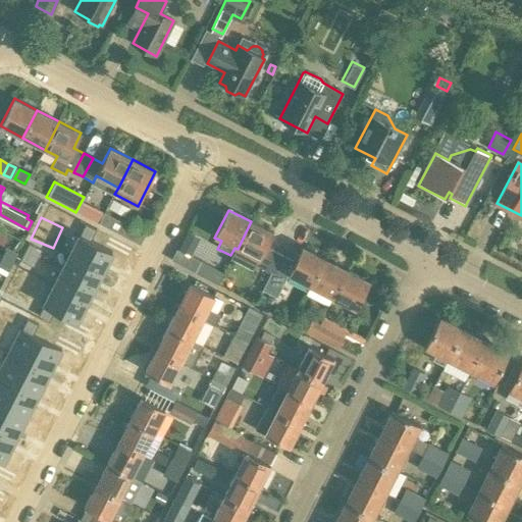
[(251,221),(238,249),(259,260),(256,266),(266,271),(275,253),(266,248),(274,233),(251,221)]
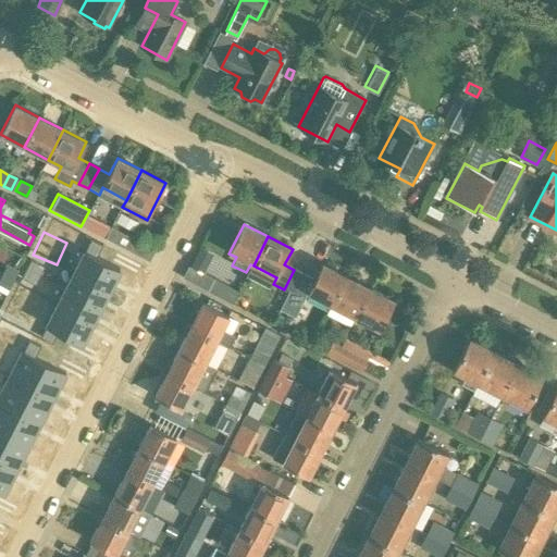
[(194,263),(206,269),(212,252),(201,247),(194,263)]
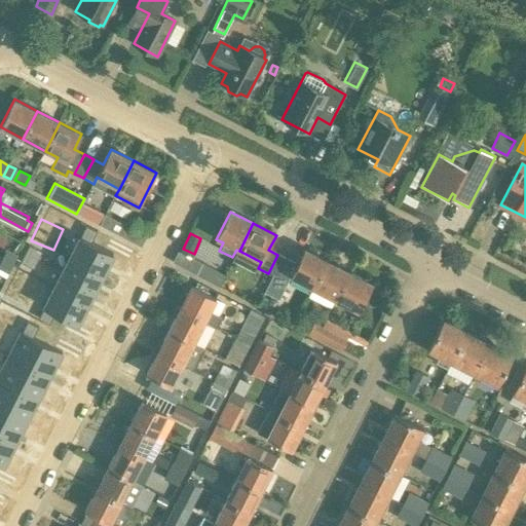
[(80,240),(70,260),(103,277),(112,258),(80,240)]
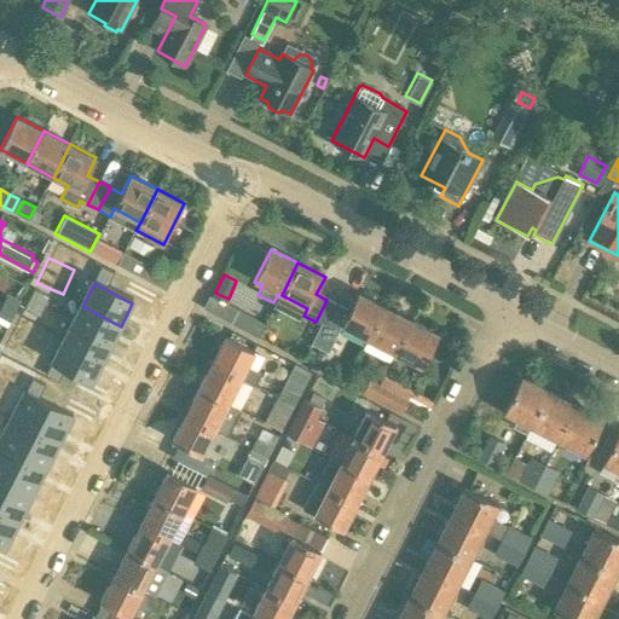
[(33,293),(28,301),(41,308),(45,300),(33,293)]
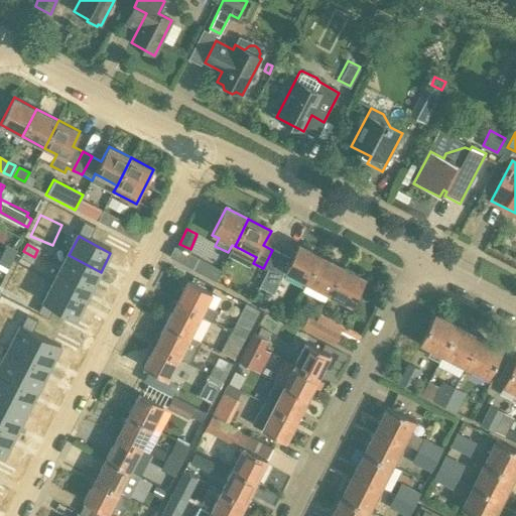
[(267,270),(258,287),(273,294),(281,277),(282,278),(285,272),(307,283),(321,256),(298,245),(291,259),(282,254),(272,273),(267,270)]
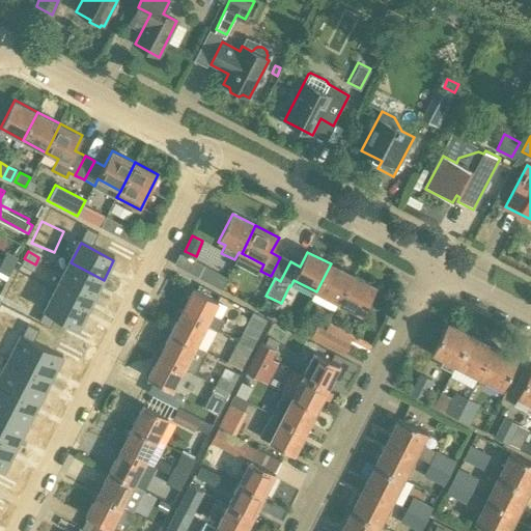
[(0,262),(0,277),(5,280),(17,258),(5,253),(0,262)]
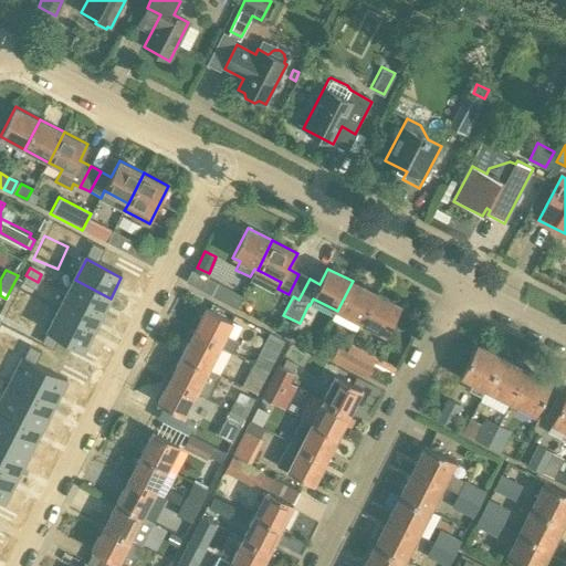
[(299,274),(289,294),(293,296),(299,300),(310,279),(304,276),(299,274)]
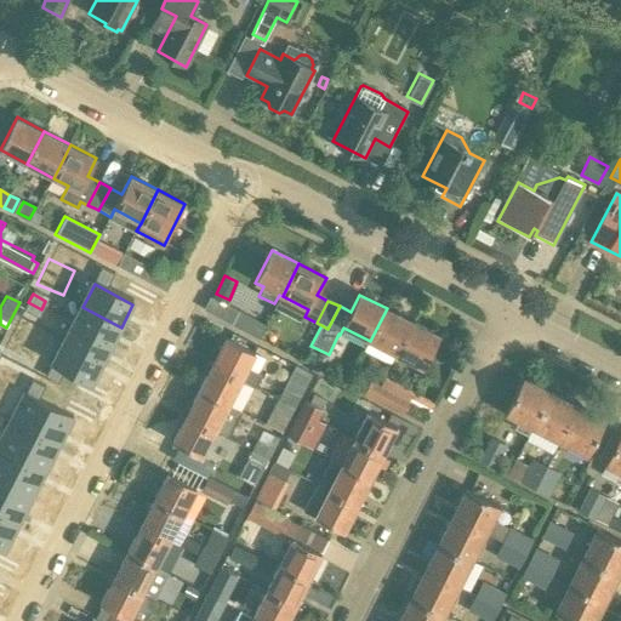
[(41,309),(28,302),(23,311),(36,318),(41,309)]
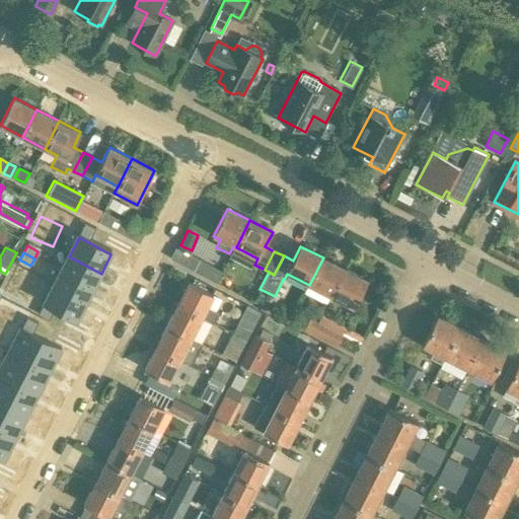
[(69,256),(61,272),(93,289),(101,274),(69,256)]
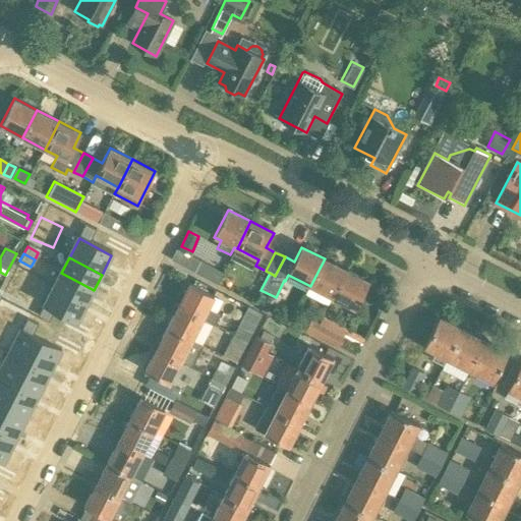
[(325,258),(310,286),(333,297),(347,271),(325,258)]
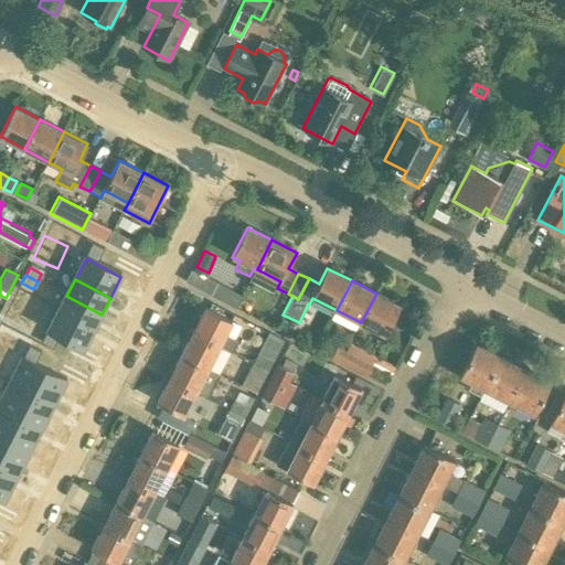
[(235,308),(242,296),(216,284),(211,295),(235,308)]
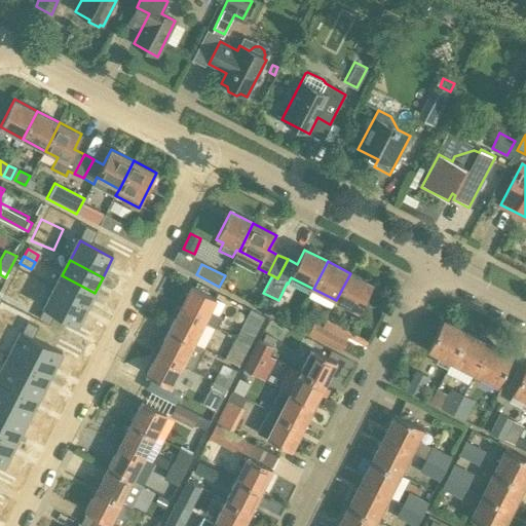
[(22,265),(9,284),(27,296),(39,277),(22,265)]
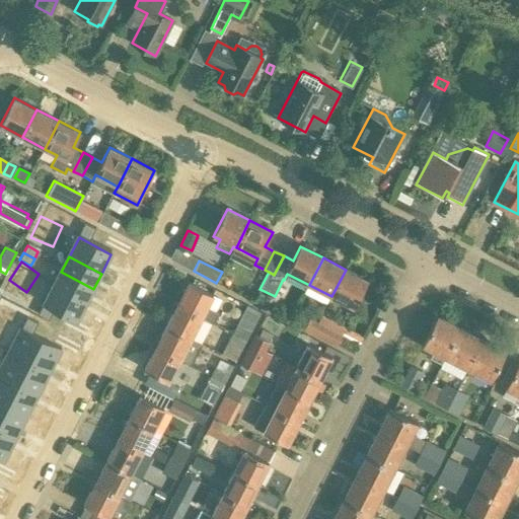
[(368,281),(346,270),(331,296),(354,308),(368,281)]
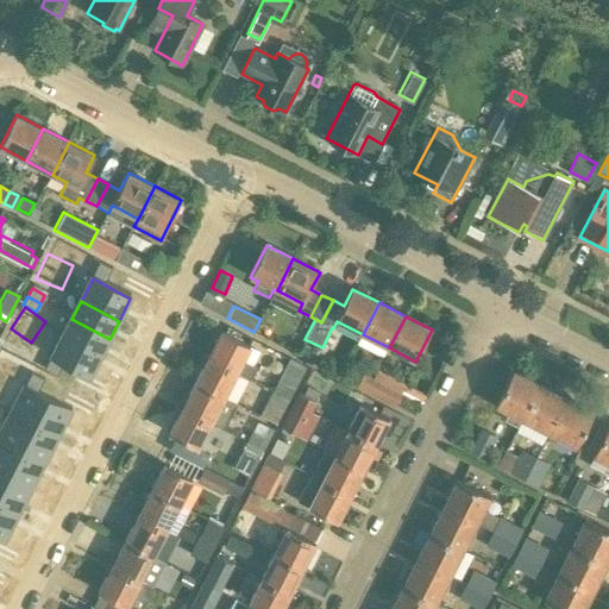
[(71,319),(62,337),(100,357),(110,339),(71,319)]
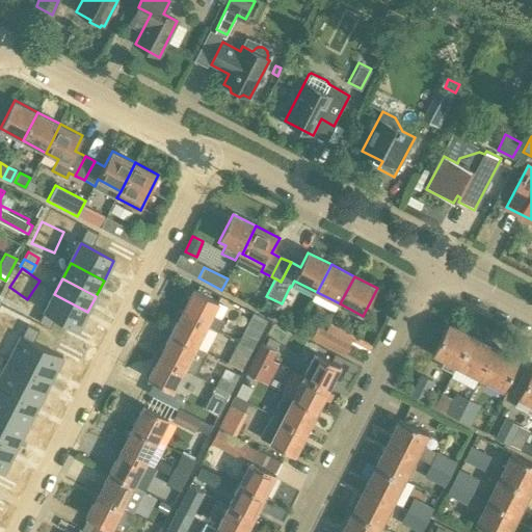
[(181,313),(206,325),(218,331),(223,321),(211,315),(218,302),(193,290),(181,313)]
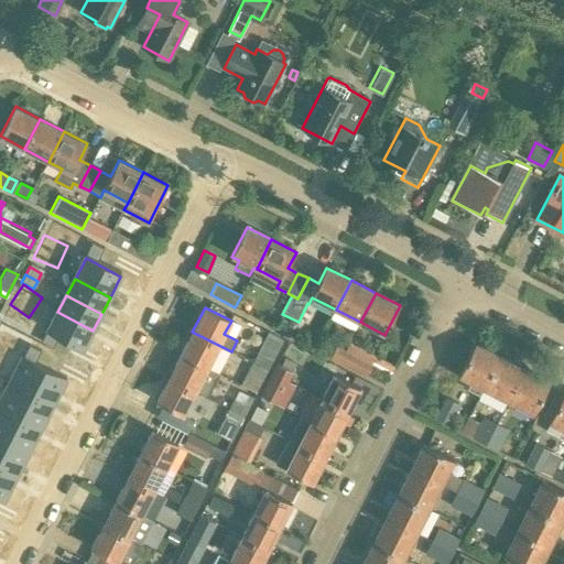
[(93,331),(57,312),(47,333),(83,350),(93,331)]
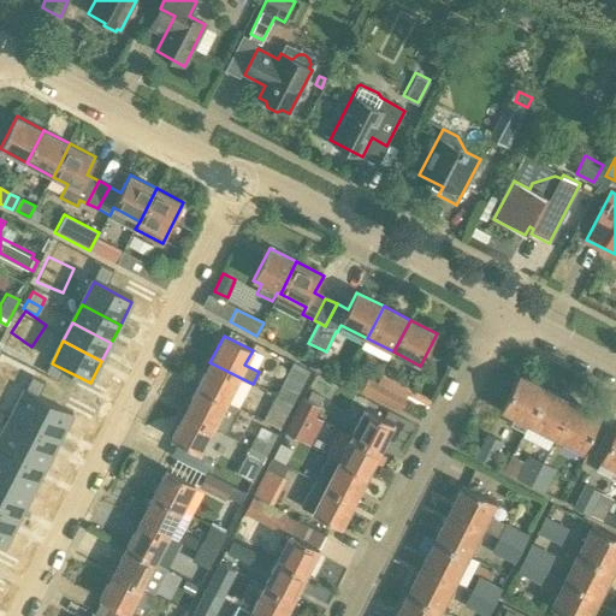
[(307,348),(301,359),(309,362),(315,351),(307,348)]
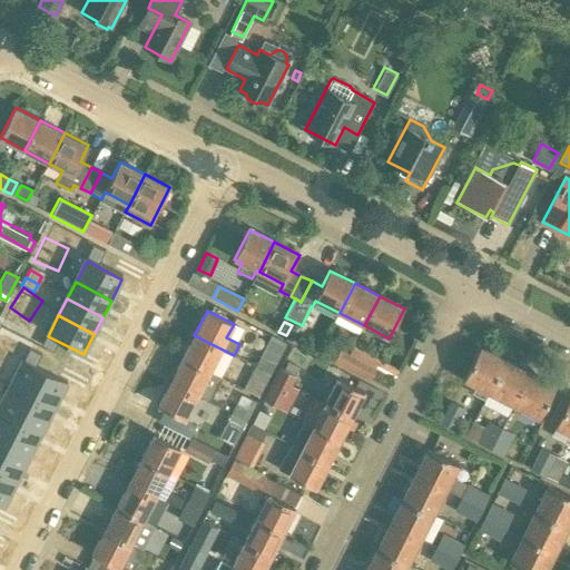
[(287,341),(272,333),(254,365),(269,374),(287,341)]
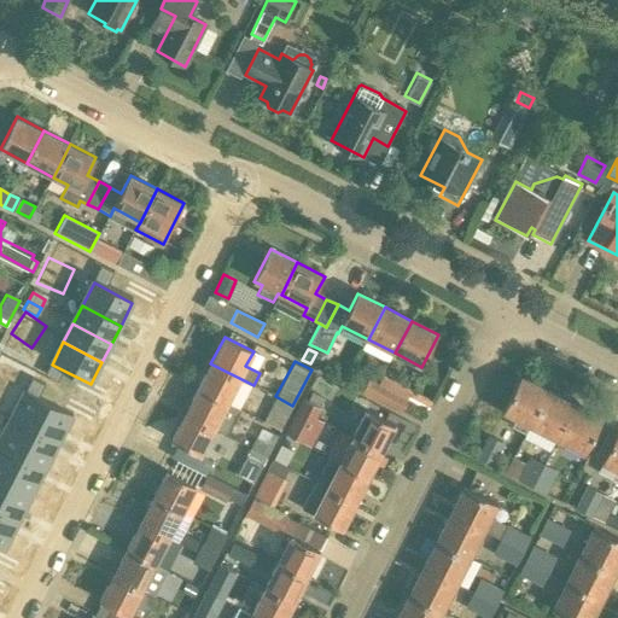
[(239,378),(210,363),(198,388),(227,402),(239,378)]
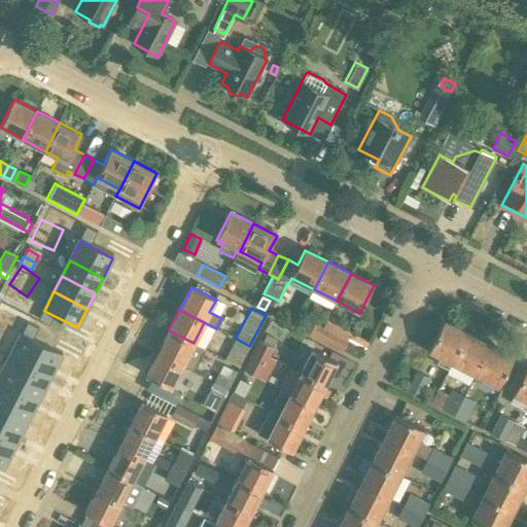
[(453,362),(468,331),(446,319),(429,350),(441,355),(435,363),(448,371),(453,362)]
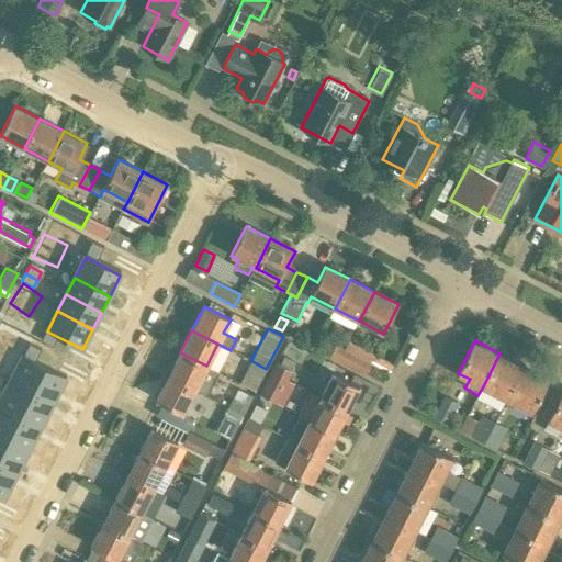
[(348,341),(345,347),(338,360),(363,374),(373,355),(348,341)]
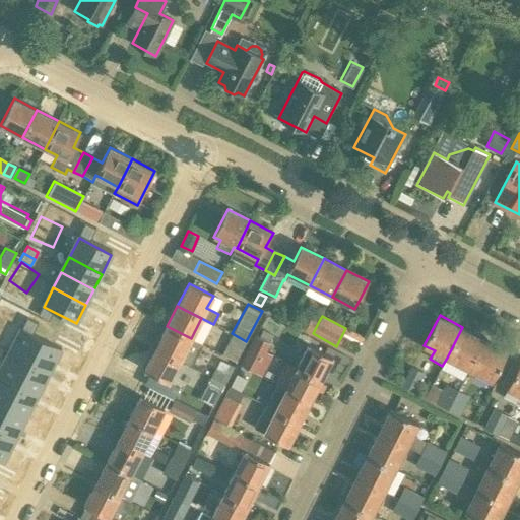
[(312,333),(313,333),(319,321),(312,317),(305,329),(312,333)]
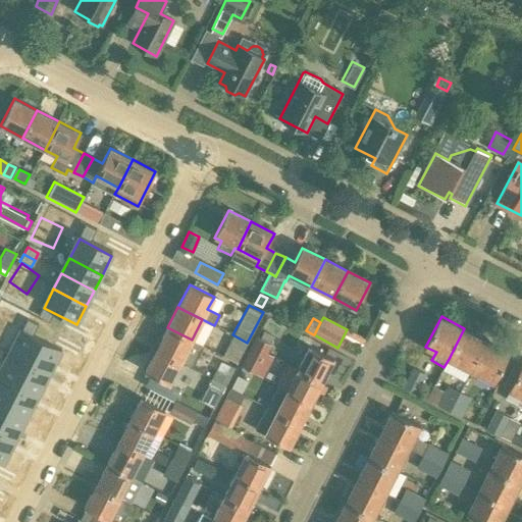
[(167,327),(156,349),(180,362),(192,340),(167,327)]
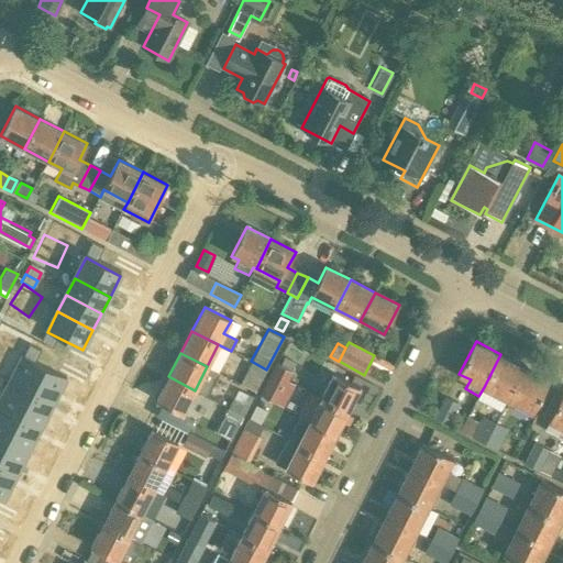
[(500,354),(484,387),(508,399),(525,367),(500,354)]
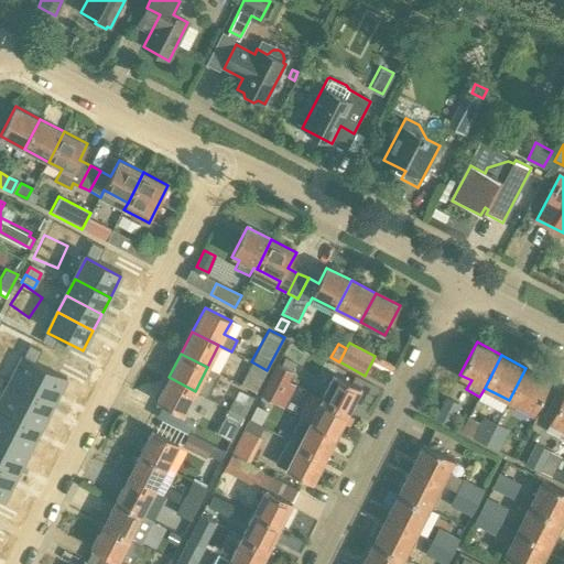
[(22,360),(9,386),(52,408),(65,382),(22,360)]
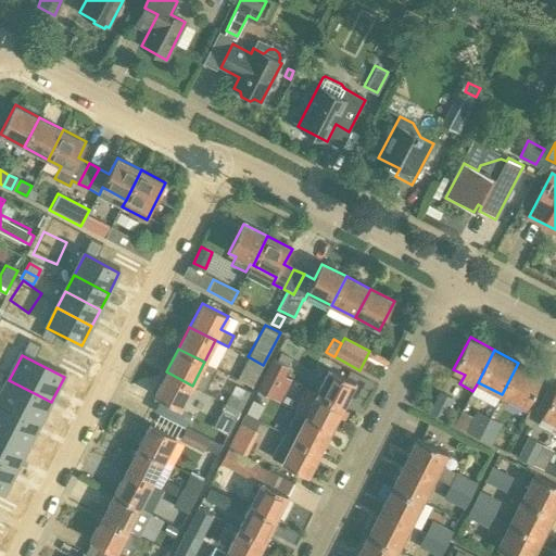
[(263,365),(248,356),(243,366),(257,374),(263,365)]
